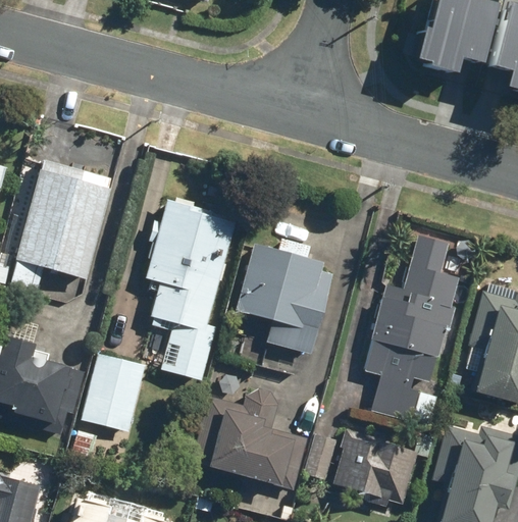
[(480,61),(496,1),(489,0),(434,0),(428,24),(422,22),(414,55),(426,58),(425,63),(455,70),(459,55),(480,61)]
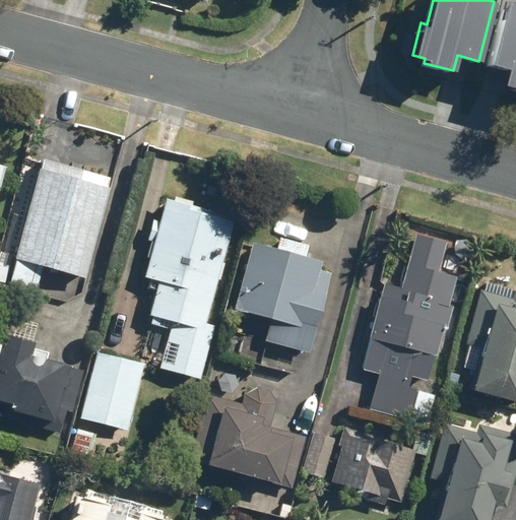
[(515,3),(504,0),(503,0),(487,62),(504,66),(500,82),(515,86),(515,3)]
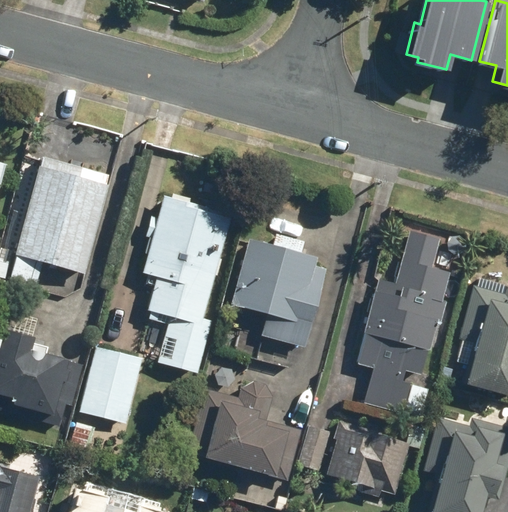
[(44,157),(9,278),(37,286),(44,263),(84,274),(112,176),(44,157)]
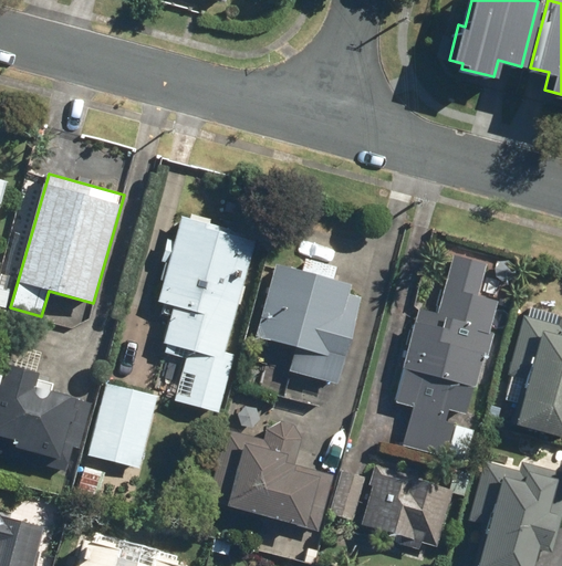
[(0,178),(0,213),(9,181),(0,178)]
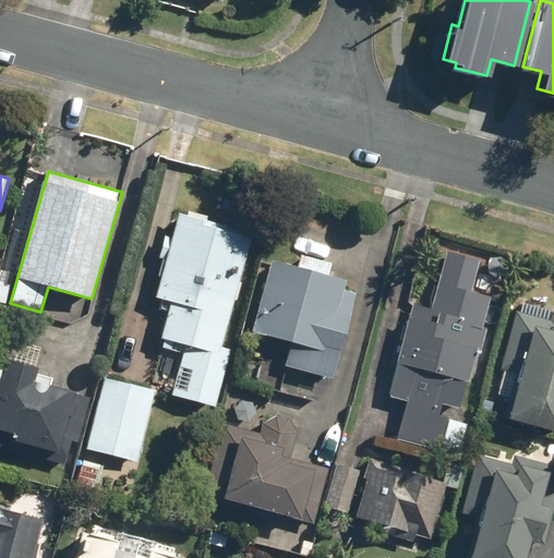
[(160,337),(185,344),(171,395),(215,407),(232,348),(221,346),(254,235),(180,214),(156,296),(170,301),(160,337)]
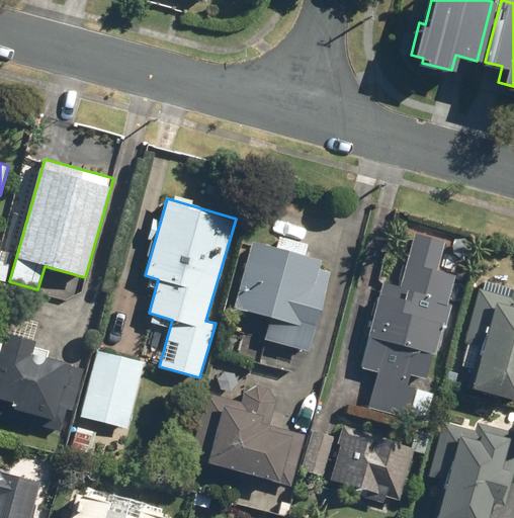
[(416,227),(399,287),(383,283),(359,367),(377,372),(365,415),(421,430),(432,393),(407,385),(410,375),(425,379),(455,274),(437,269),(447,236),(416,227)]
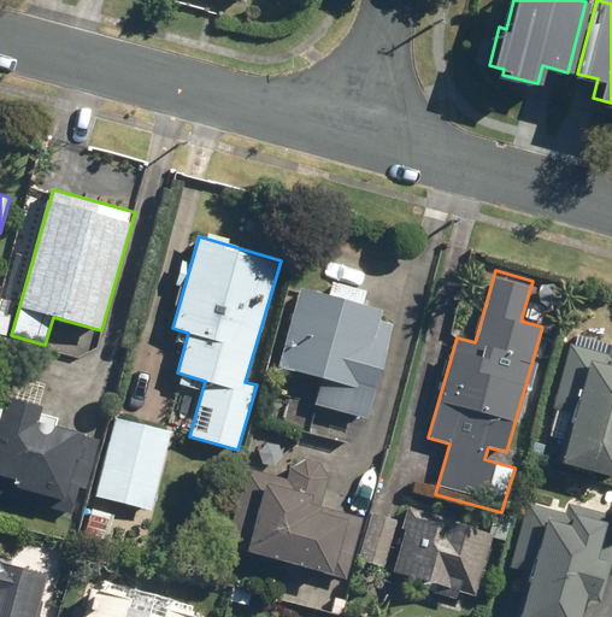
[(271,391),(368,417),(394,324),(380,321),(383,310),(364,305),(368,291),(331,281),(328,294),(300,286),(271,391)]
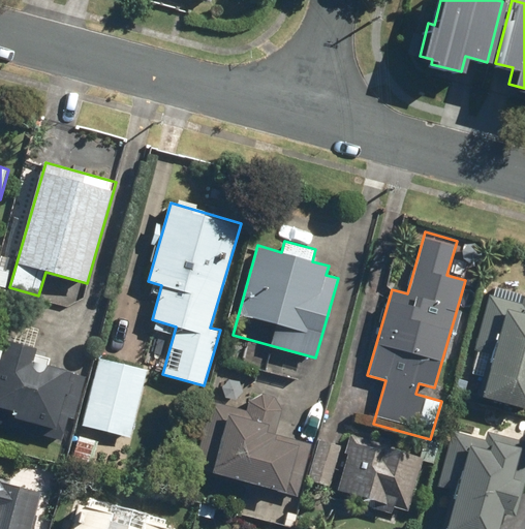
[(488,294),(472,349),(488,353),(475,396),(524,410),(524,294),(523,294),(520,304),(488,294)]
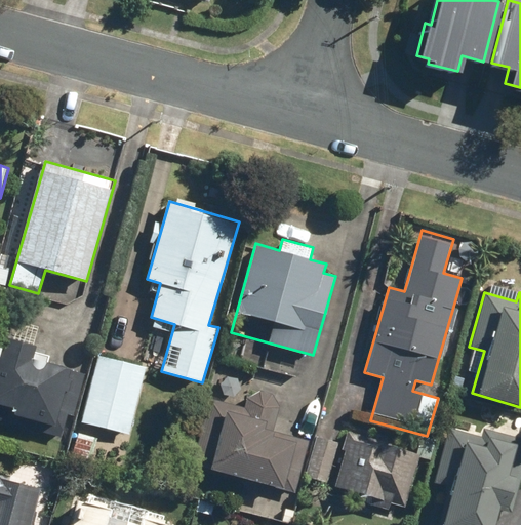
[(2,336),(0,341),(0,419),(62,438),(69,413),(74,415),(86,373),(34,358),(37,347),(2,336)]
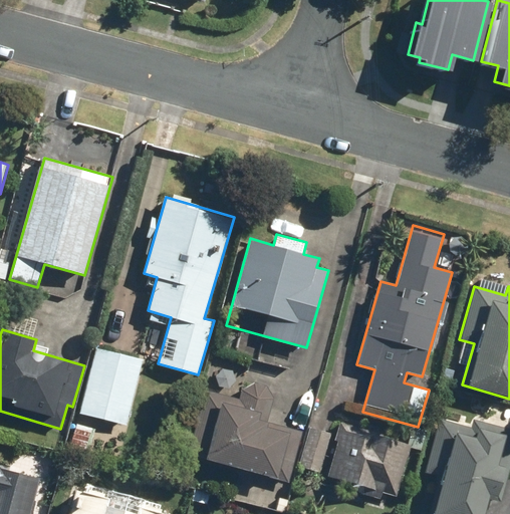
[(97,346),(79,413),(125,425),(144,359),(97,346)]
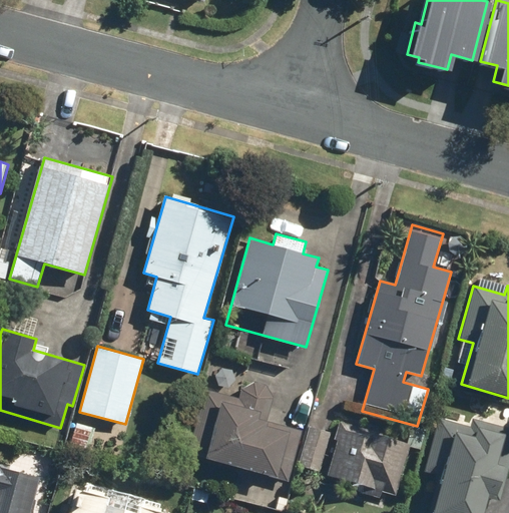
[(204,390),(186,453),(286,482),(301,431),(266,421),(273,397),(267,385),(253,381),(240,389),(237,399),(204,390)]
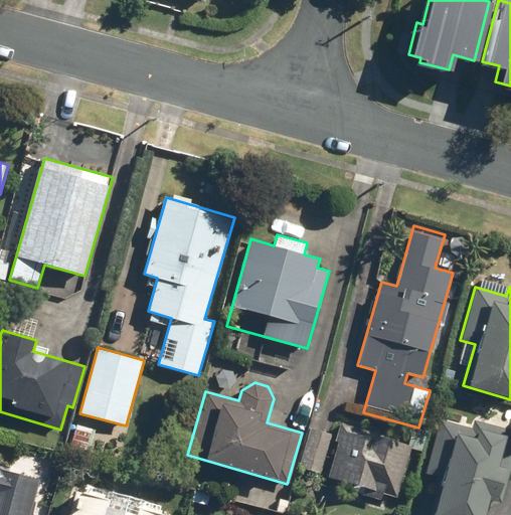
[(438,418),(422,472),(438,476),(427,514),(482,514),(487,499),(500,502),(510,463),(510,430),(472,419),(469,427),(438,418)]
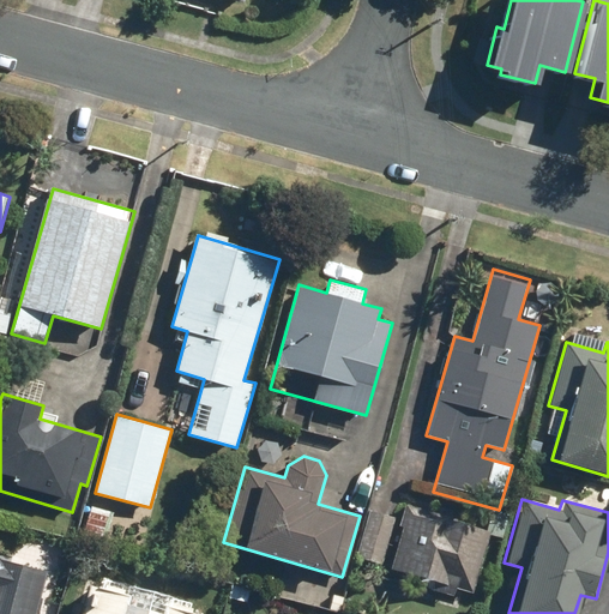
[(402,528),(391,567),(424,578),(422,587),(453,596),(457,583),(466,587),(487,516),(456,506),(452,518),(405,504),(398,528),(402,528)]
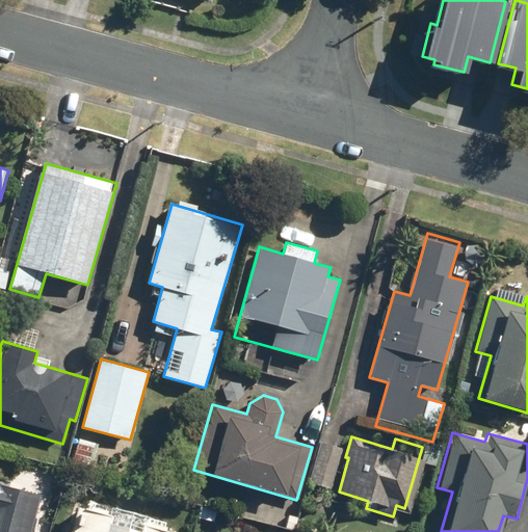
[(319,442),(307,482),(330,489),(342,449),(319,442)]
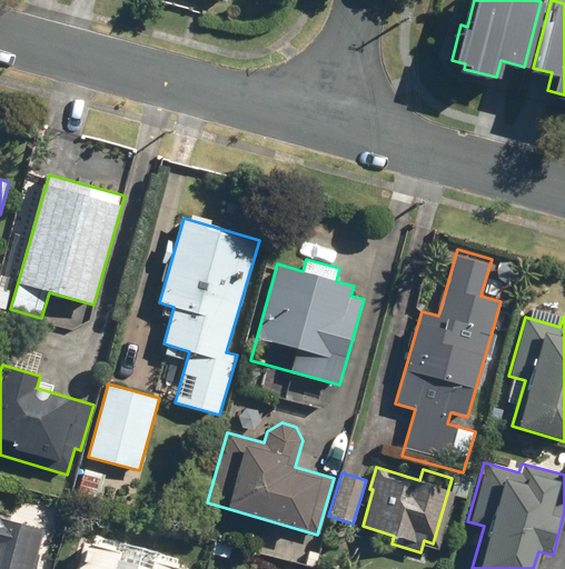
[(0,568),(46,568),(48,565),(27,559),(36,528),(0,517),(0,568)]
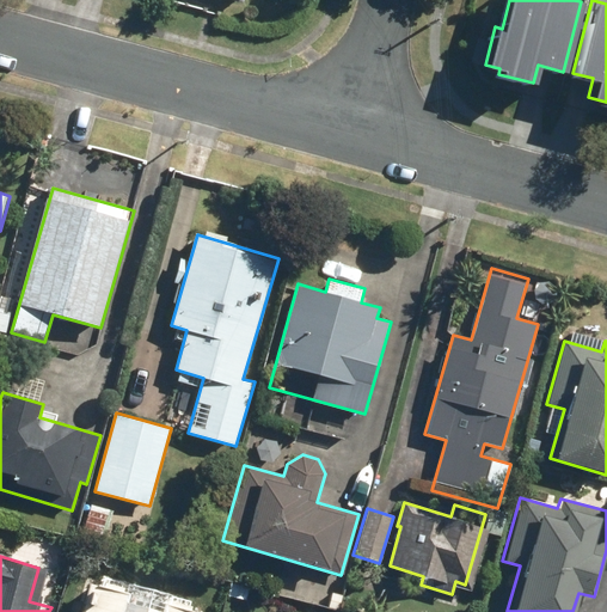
[(200,611),(165,603),(163,610),(128,601),(129,593),(90,583),(81,611),(200,611)]
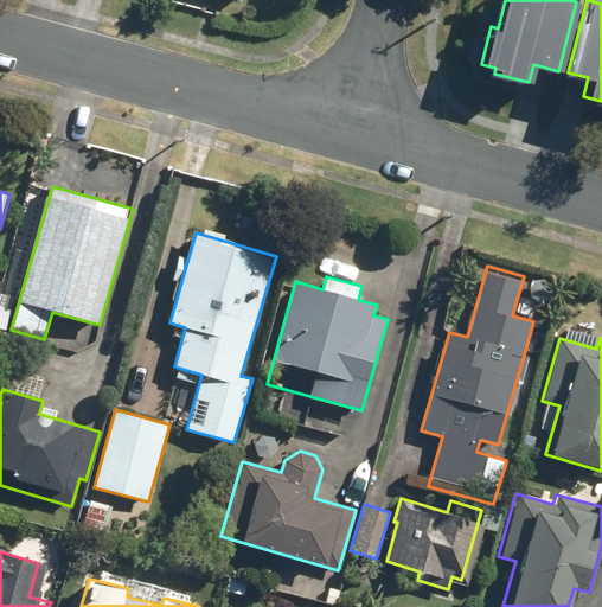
All buildings are outlined.
